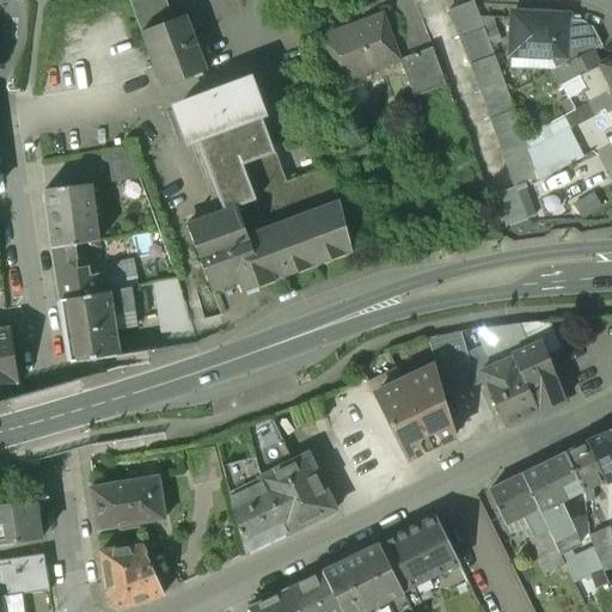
[(164,0),(130,0),(129,0),(140,32),(172,20),(164,0)]
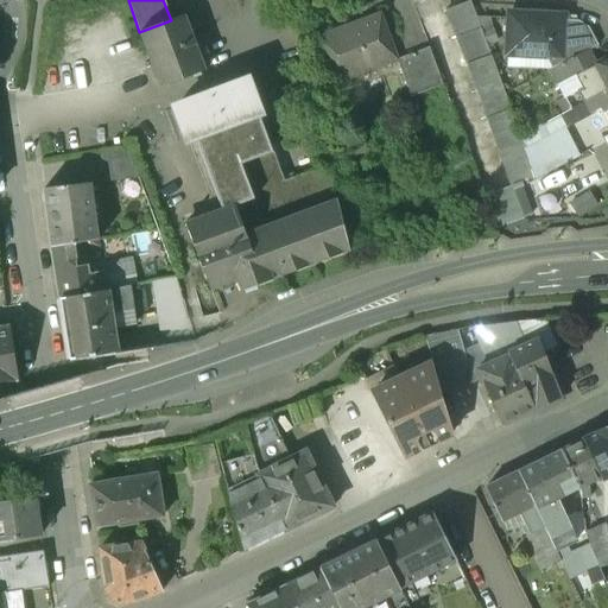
[(470,0),(445,10),(466,64),(467,64),(491,55),(470,0)]
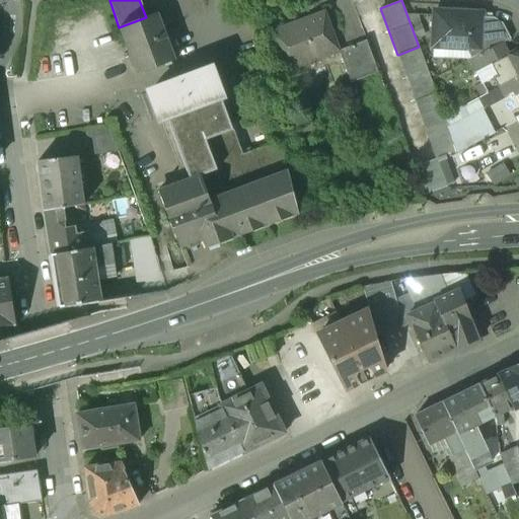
[(483,11),(434,9),(432,47),(472,49),(480,49),(483,19),(483,11)]
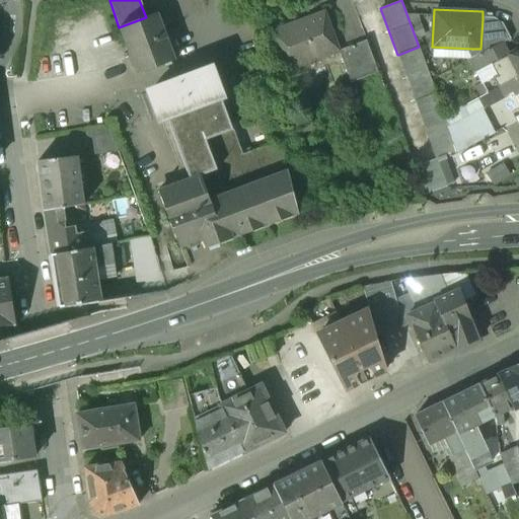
[(324,12),(271,31),(286,72),(340,53),(324,12)]
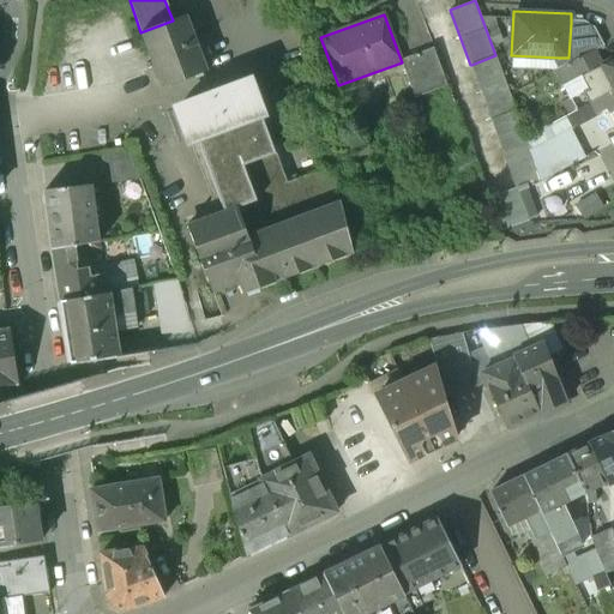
[(173,20),(140,32),(162,88),(206,71),(186,16),(173,20)]
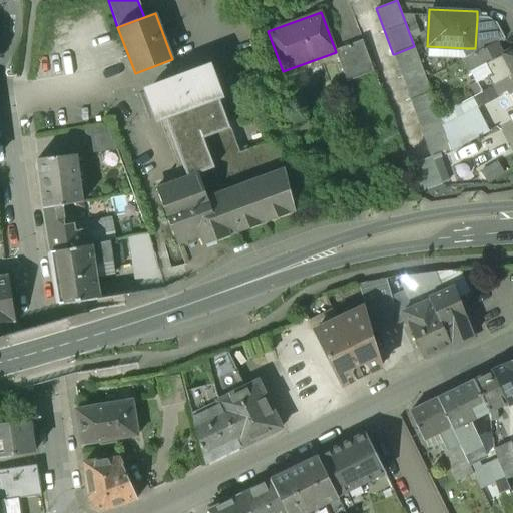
[(362,40),(336,50),(348,82),(374,72),(362,40)]
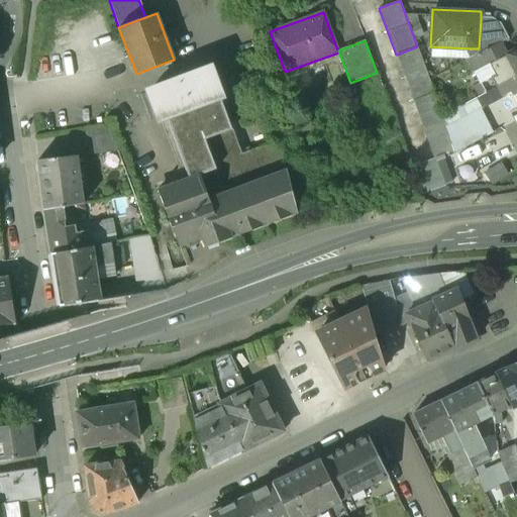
[(491,63),(506,55),(500,43),(476,56),(481,68),(491,63)]
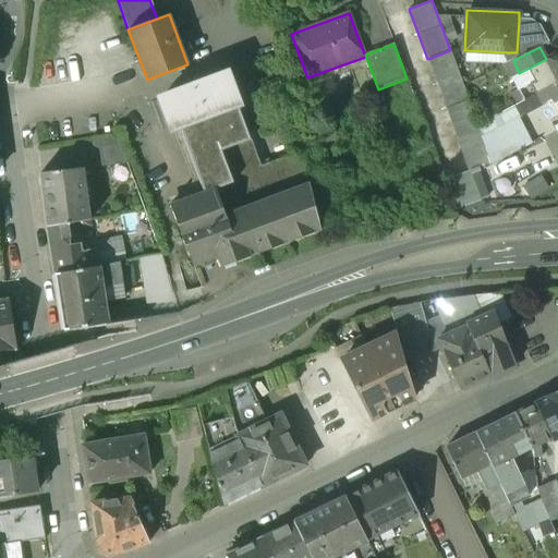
[(450,50),(428,59),(447,108),(469,100),(450,50)]
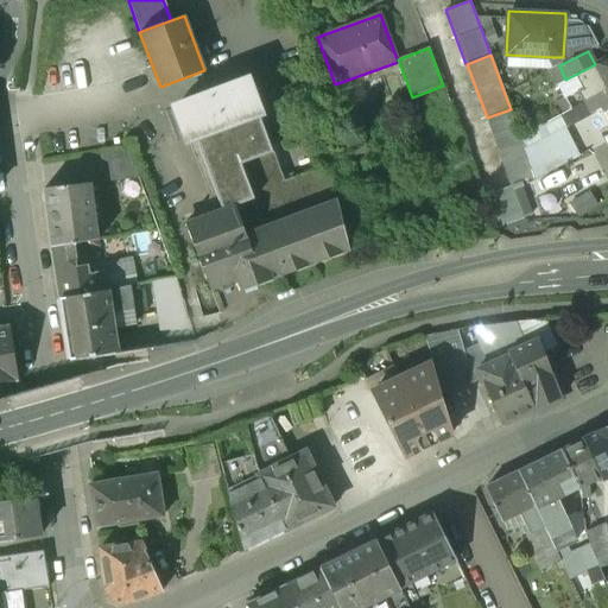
[(607,57),(595,64),(602,80),(607,88),(607,57)]
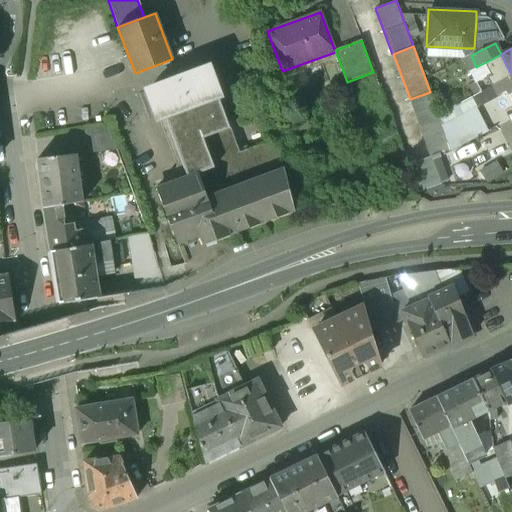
[(507,67),(501,54),(486,62),(491,71),(492,75),(507,67)]
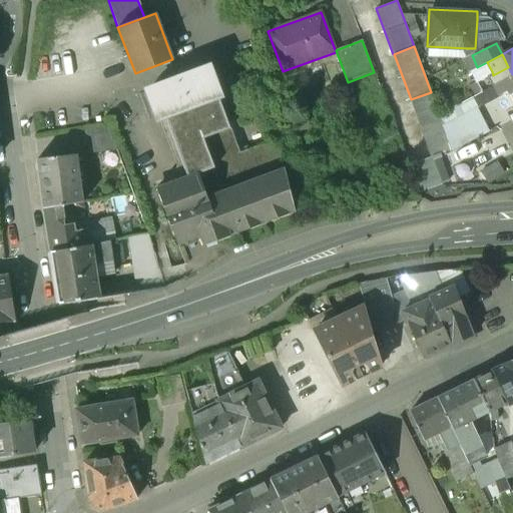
[(493,75),(489,77),(493,86),(512,74),(508,67),(493,75)]
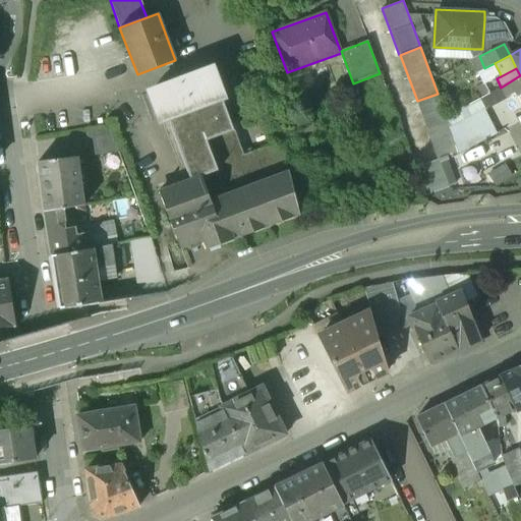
[(212,69),(150,92),(161,120),(167,118),(185,168),(178,183),(159,190),(180,247),(203,239),(207,248),(299,215),(282,140),(243,155),(212,69)]
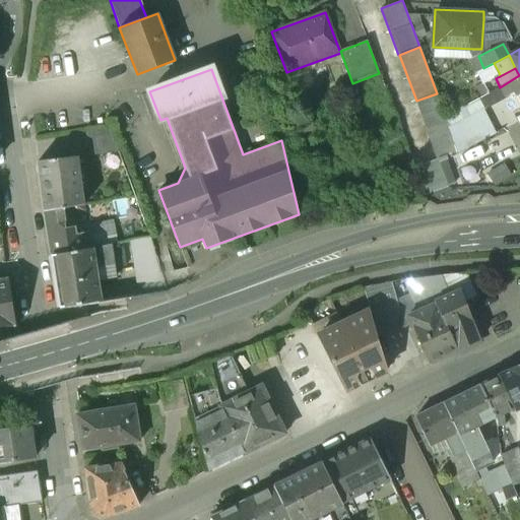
[(500,76),(499,72),(480,81),(488,93),(499,87),(500,87),(496,78),(500,76)]
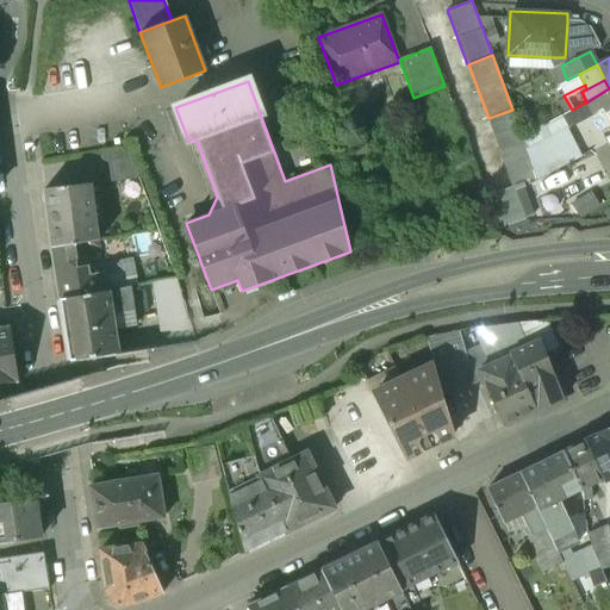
[(609,88),(586,103),(585,103),(591,113),(592,113),(602,107),(605,112),(609,110),(609,88)]
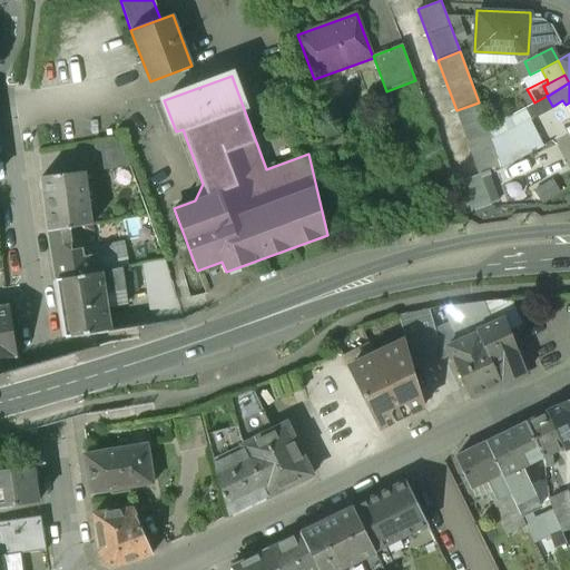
[(534,102),(488,127),(492,140),(532,119),(554,107),(553,106),(552,106),(547,96),(534,102)]
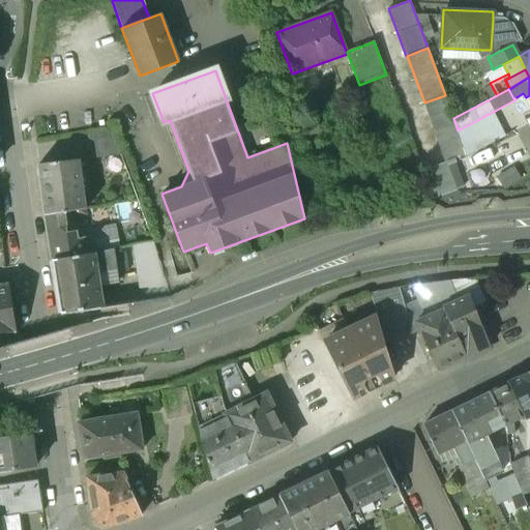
[(445,95),(424,102),(446,163),(467,155),(458,130),(453,118),(445,95)]
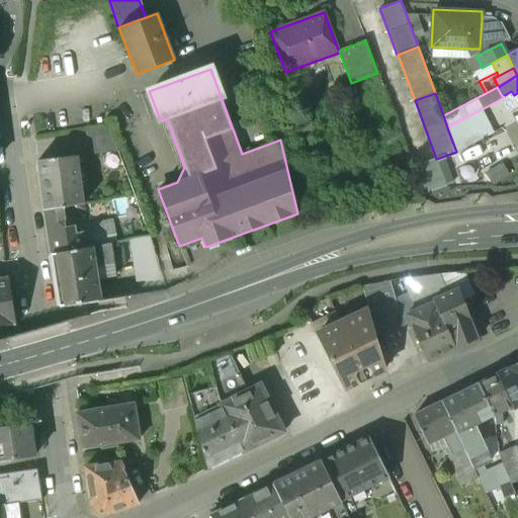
[(310,107),(278,116),(282,132),(314,122),(310,107)]
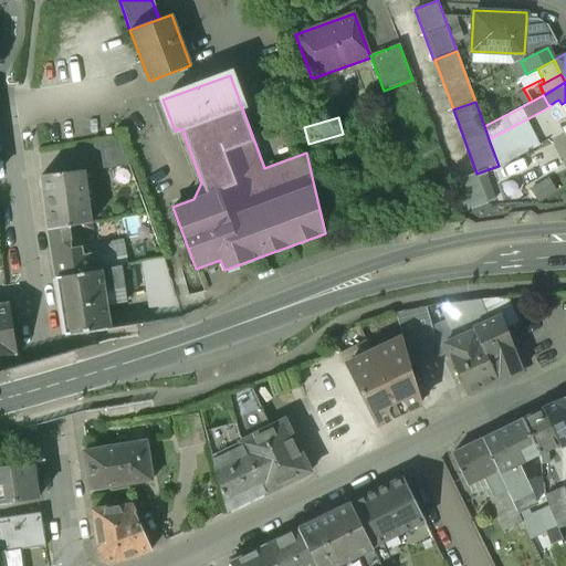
[(542,147),(528,118),(489,139),(499,166),(542,147)]
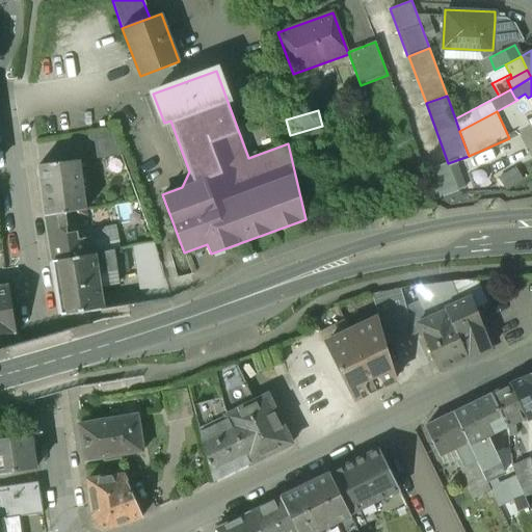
[(87,133),(90,159),(121,155),(111,131),(87,133)]
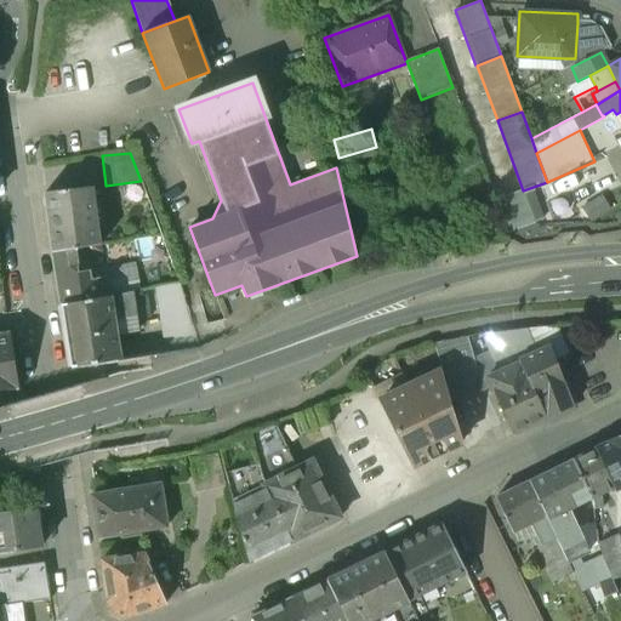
[(92,186),(45,193),(53,252),(75,249),(101,244),(92,186)]
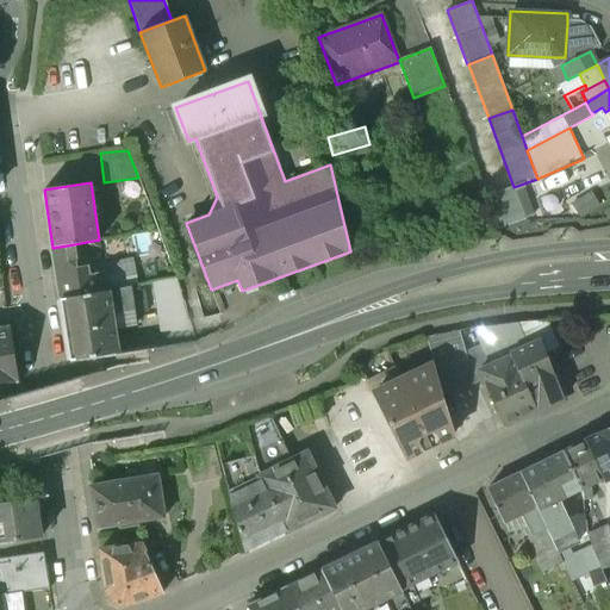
[(520,190),(487,201),(498,230),(530,218),(520,190)]
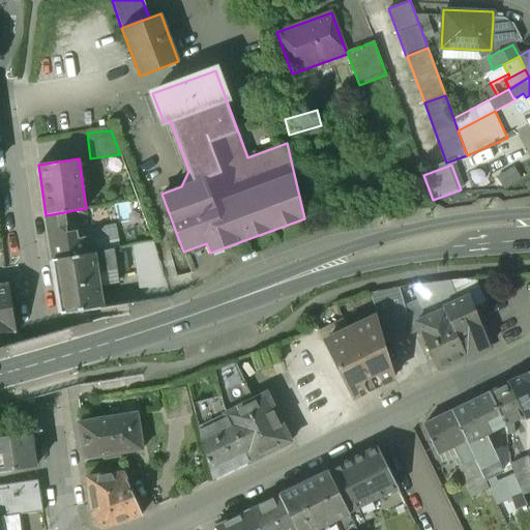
[(433,200),(423,175),(410,180),(419,204),(433,200)]
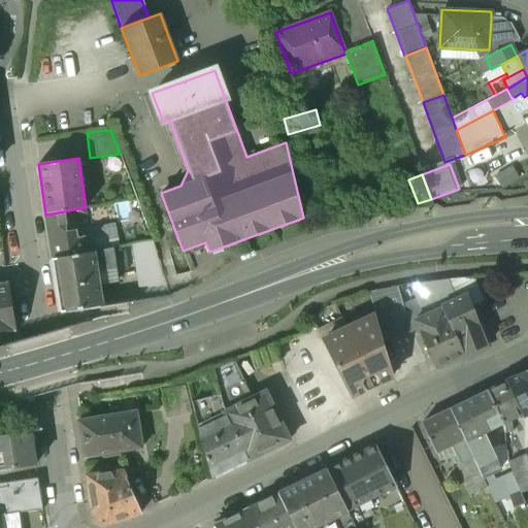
[(380,186),(366,190),(370,203),(384,198),(380,186)]
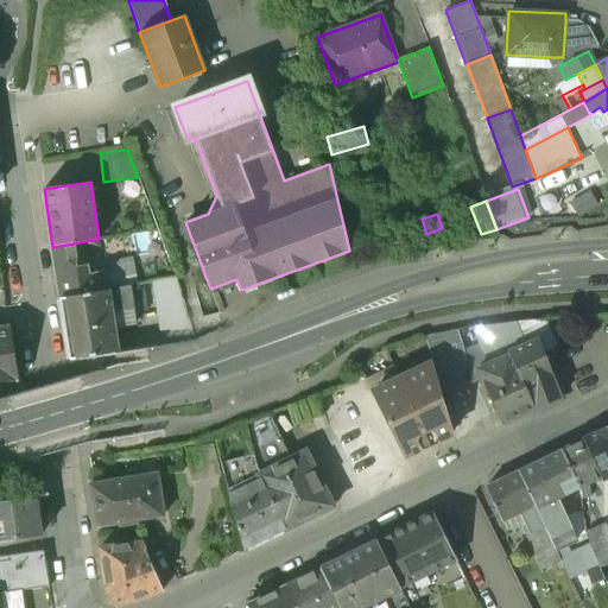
[(52,247),(59,298),(99,291),(108,290),(105,272),(89,274),(84,267),(76,266),(74,244),(52,247)]
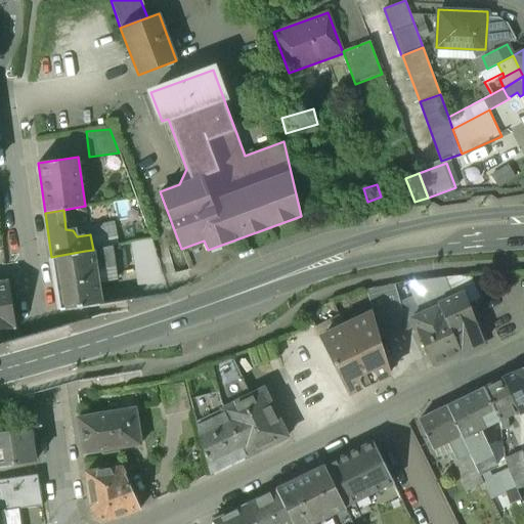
[(113,246),(118,278),(136,275),(131,243),(113,246)]
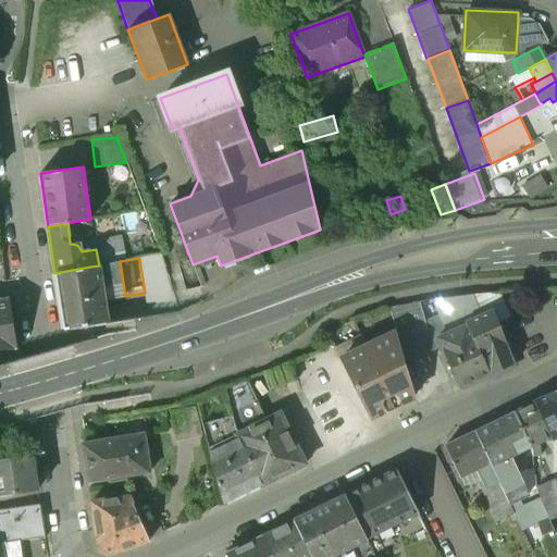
[(115,262),(99,265),(104,298),(125,296),(120,261),(115,262)]
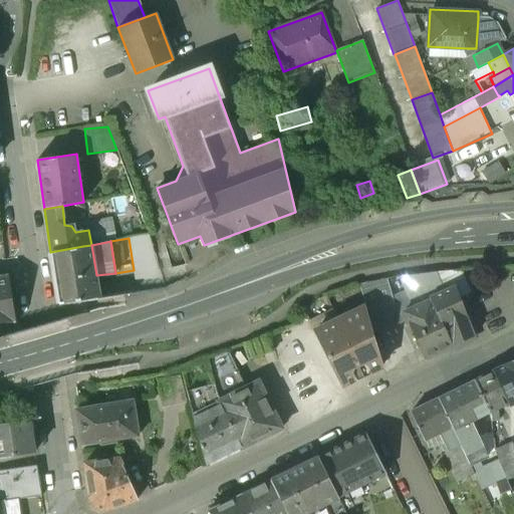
[(83,246),(50,252),(58,303),(99,297),(96,275),(91,245),(83,246)]
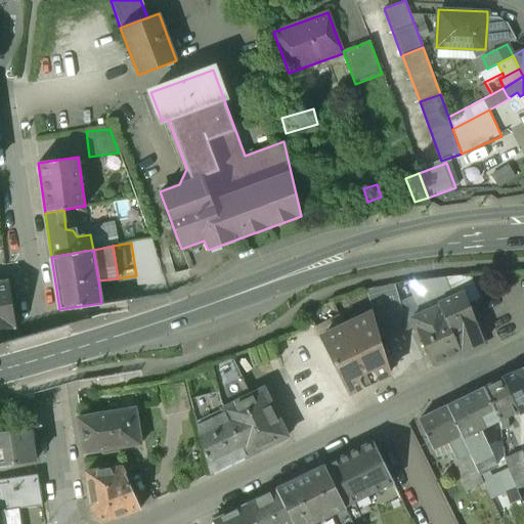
[(118,278),(98,280),(101,303),(139,297),(136,275),(118,278)]
